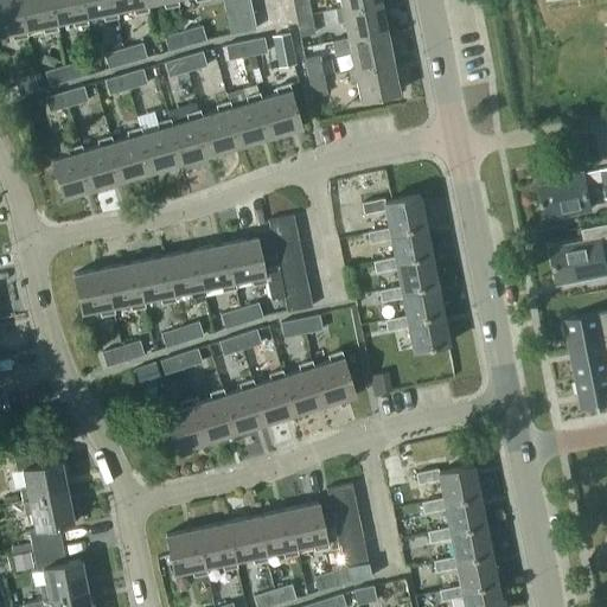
[(24,29),(18,0),(0,0),(0,33),(12,31),(13,37),(25,34),(24,29)]
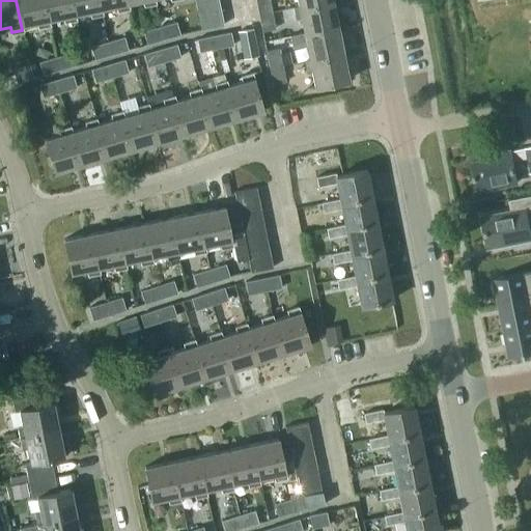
[(43,0),(16,0),(21,25),(36,22),(37,27),(49,25),(48,20),(43,0)]
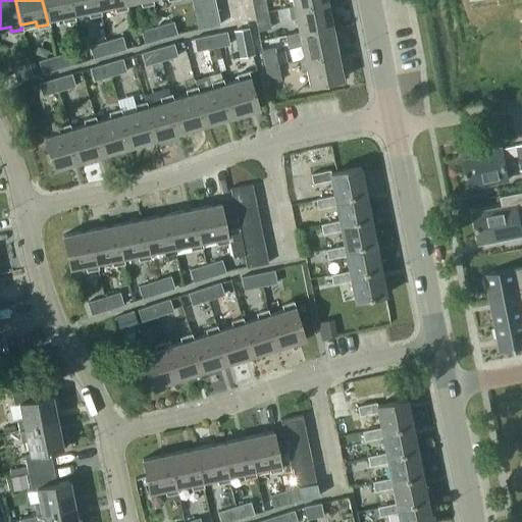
[(69,0),(42,0),(47,19),(62,15),(63,20),(73,18),(72,13),(69,0)]
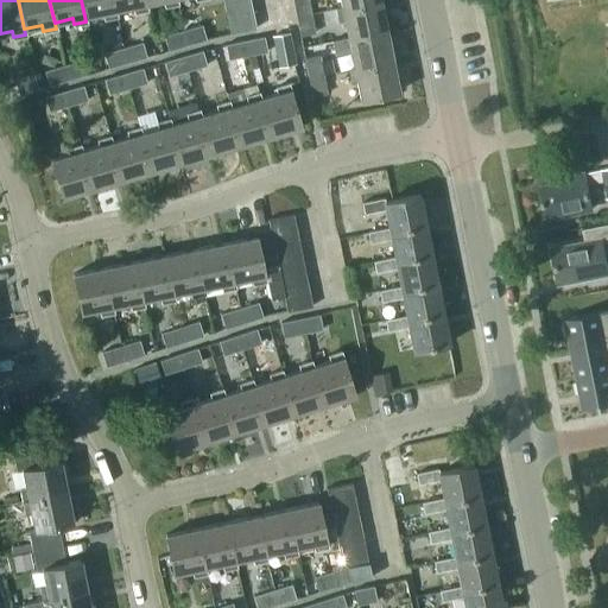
[(113,0),(81,0),(84,16),(102,12),(105,18),(116,16),(115,10),(113,0)]
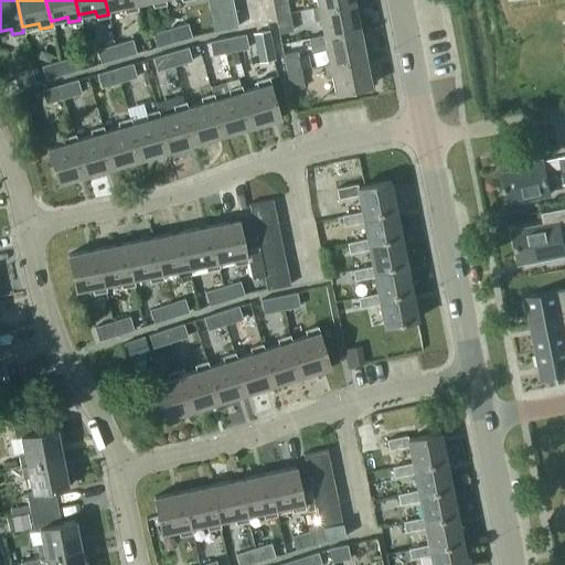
[(134,0),(105,0),(107,9),(124,6),(125,11),(136,9),(135,3),(134,0)]
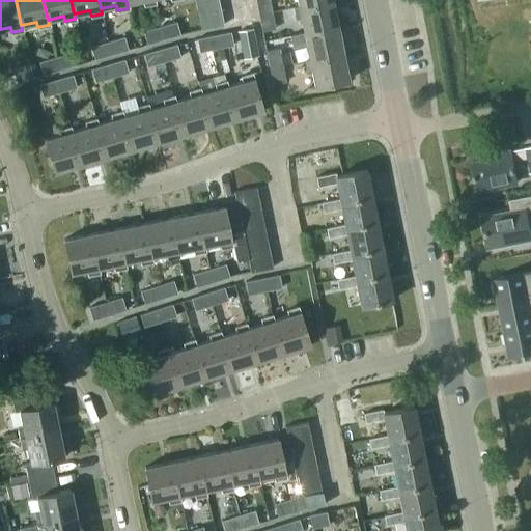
[(254,0),(258,14),(271,10),(269,0),(254,0)]
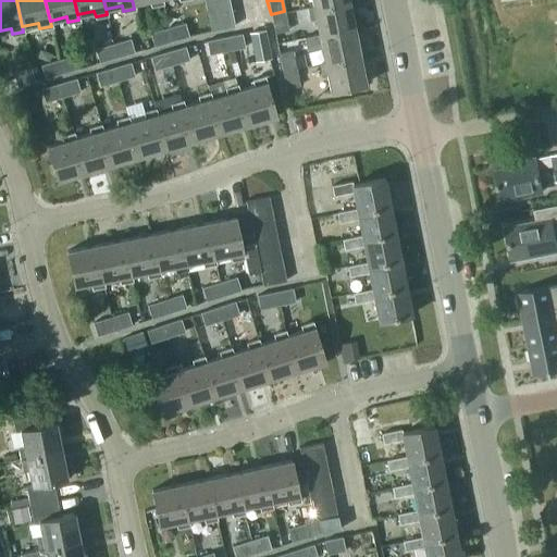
[(314,17),(318,34),(354,27),(347,0),(345,0),(312,7),(312,5),(307,7),(309,19),(314,17)]
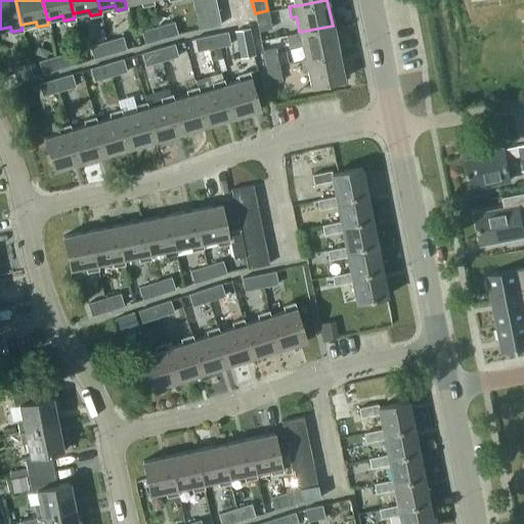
[(193,5),(195,17),(218,12),(215,1),(193,5)]
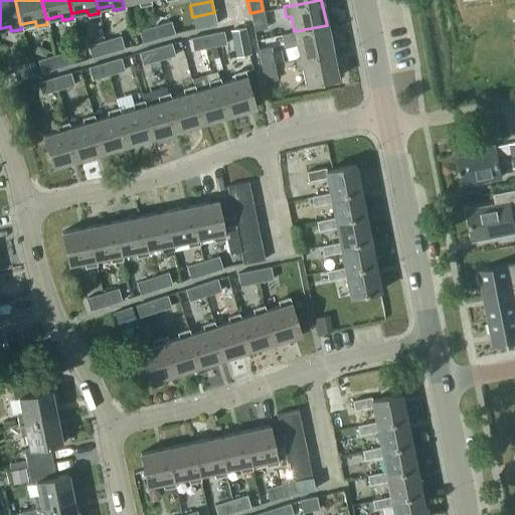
[(263,10),(250,13),(253,30),(267,27),(263,10)]
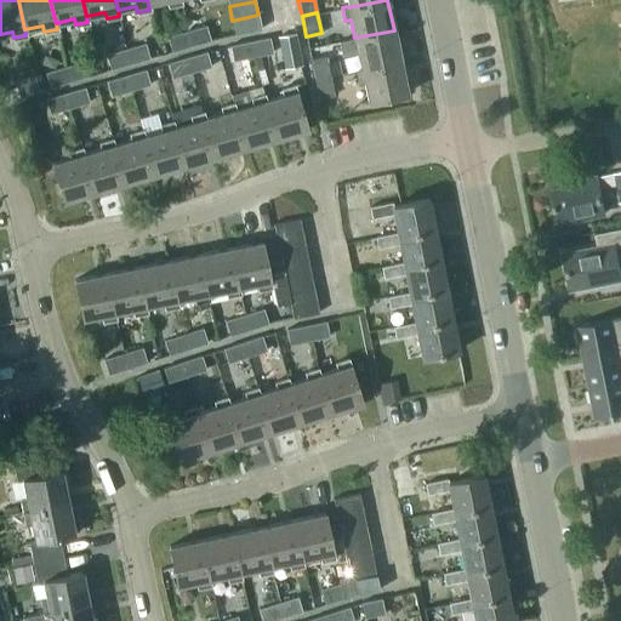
[(258,15),(232,21),(235,34),(261,28),(258,15)]
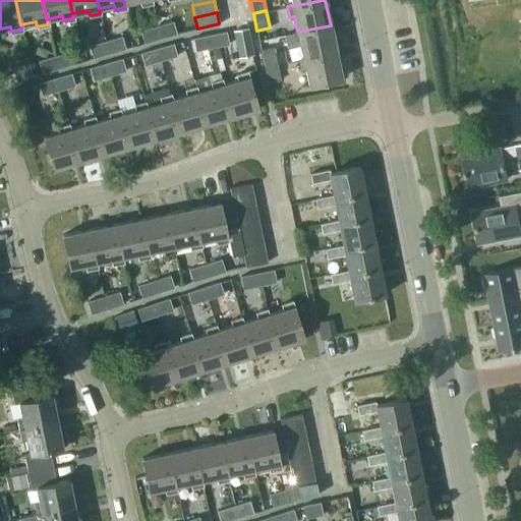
[(173,21),(157,25),(161,38),(176,34),(173,21)]
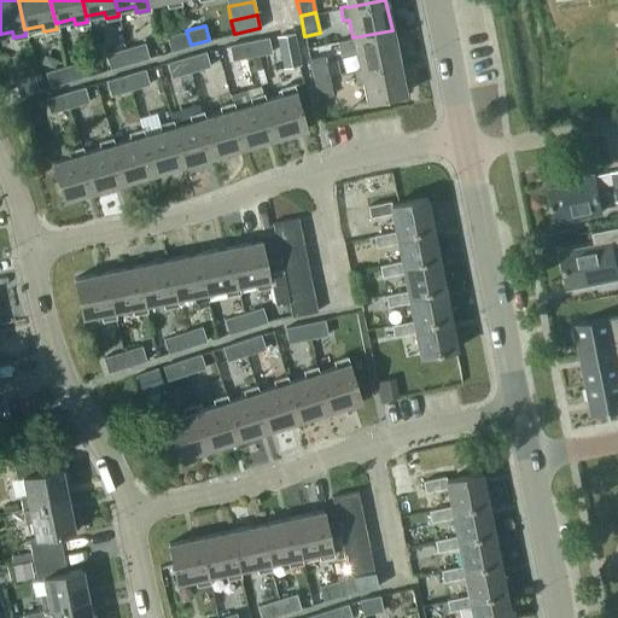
[(191,45),(186,30),(167,36),(170,51),(191,45)]
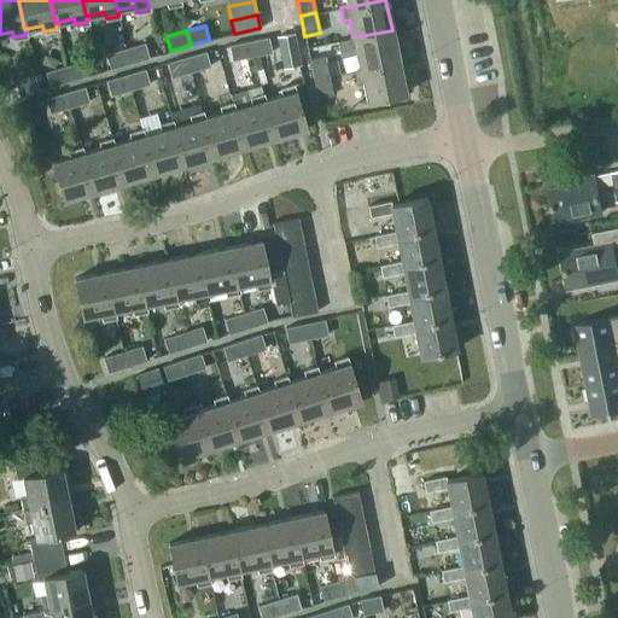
[(356,51),(360,69),(398,62),(392,30),(353,38),(347,39),(350,52),(356,51)]
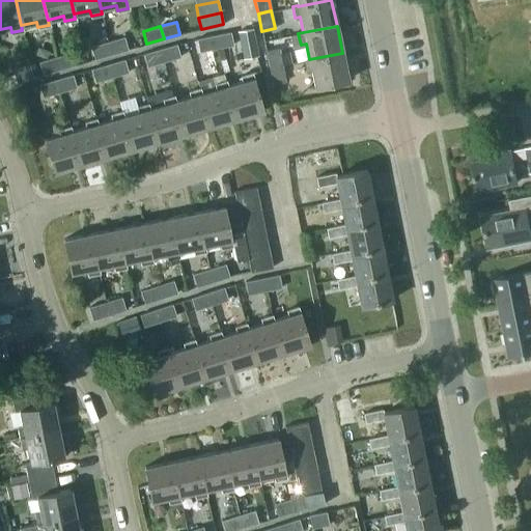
[(236,31),(243,59),(258,56),(253,28),(236,31)]
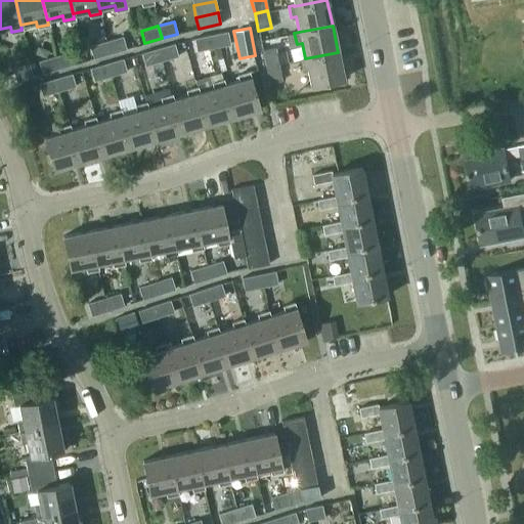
[(227,31),(211,34),(214,48),(230,44),(227,31)]
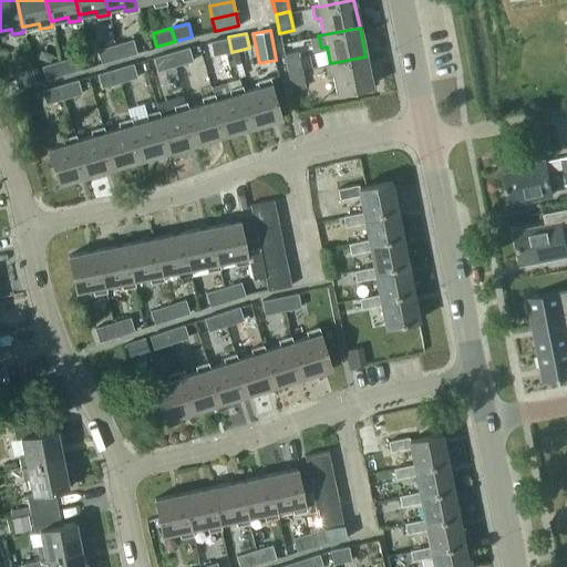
[(232,52),(228,37),(210,41),(213,55),(232,52)]
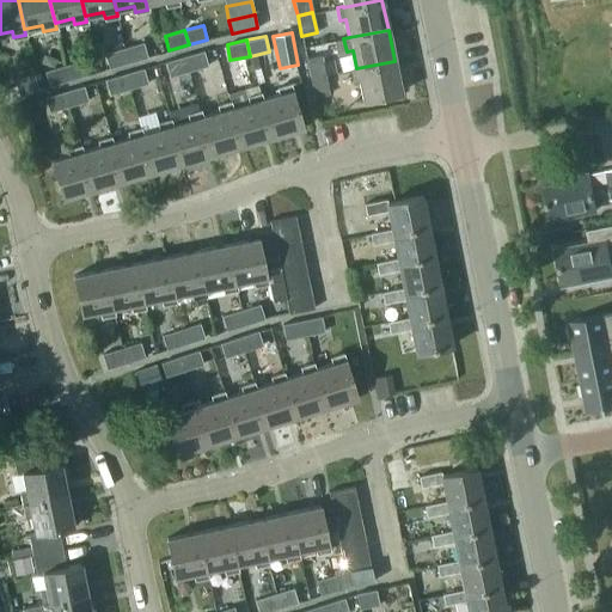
[(142,42),(124,47),(129,62),(147,57),(142,42)]
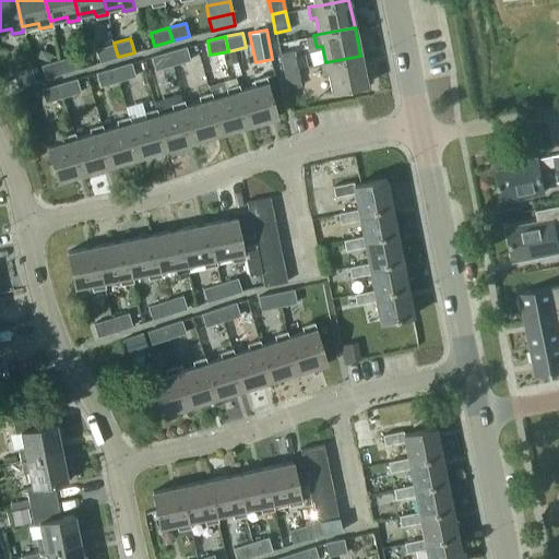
[(118,57),(114,43),(95,48),(99,62),(118,57)]
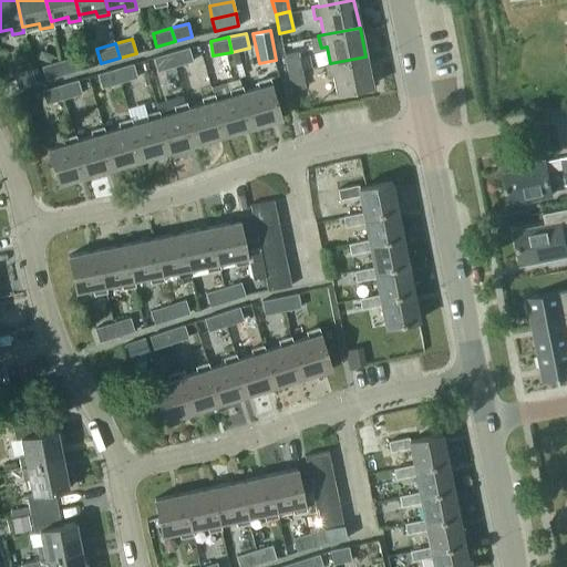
[(188,47),(171,52),(174,66),(193,61),(188,47)]
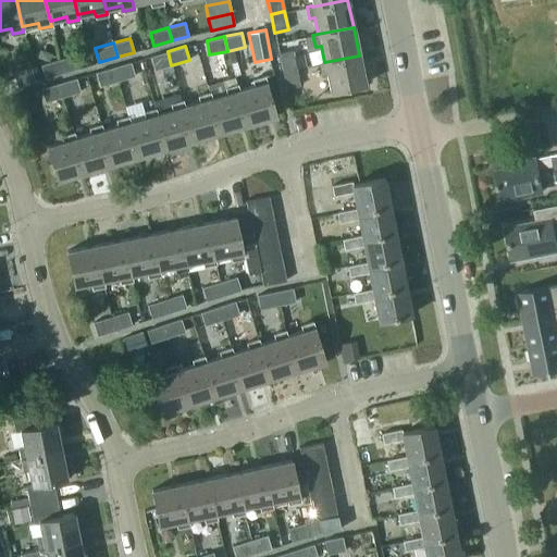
[(279,52),(282,71),(296,67),(293,50),(279,52)]
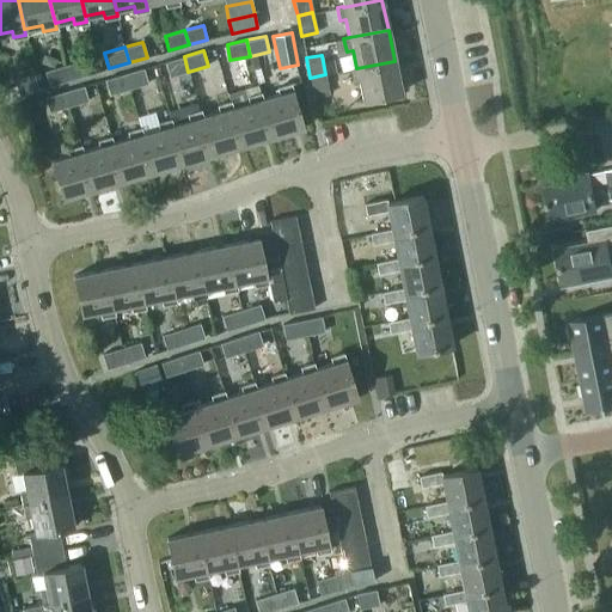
[(188,72),(184,56),(165,61),(170,77),(188,72)]
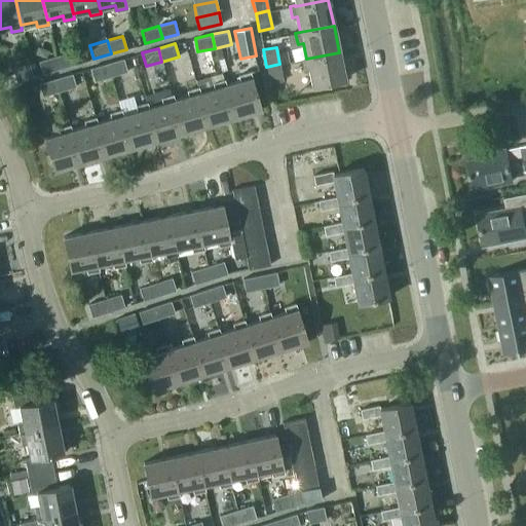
[(71,51),(55,55),(59,69),(75,64),(71,51)]
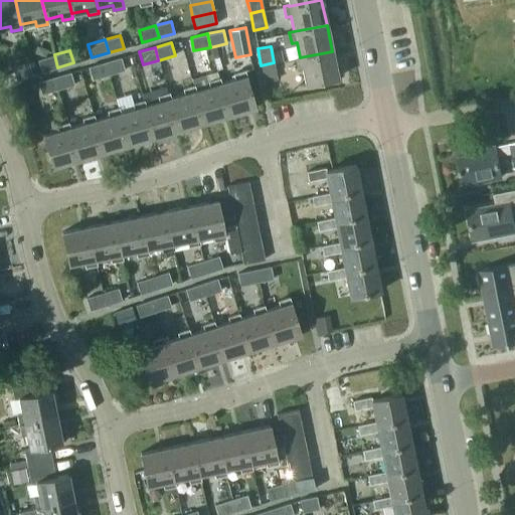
[(300,57),(295,58),(297,69),(302,68),(305,83),(337,77),(332,51),(300,57)]
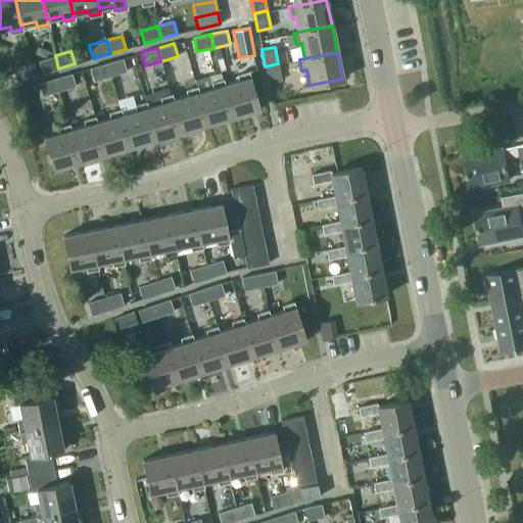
[(58,68),(55,55),(38,60),(42,74),(58,68)]
